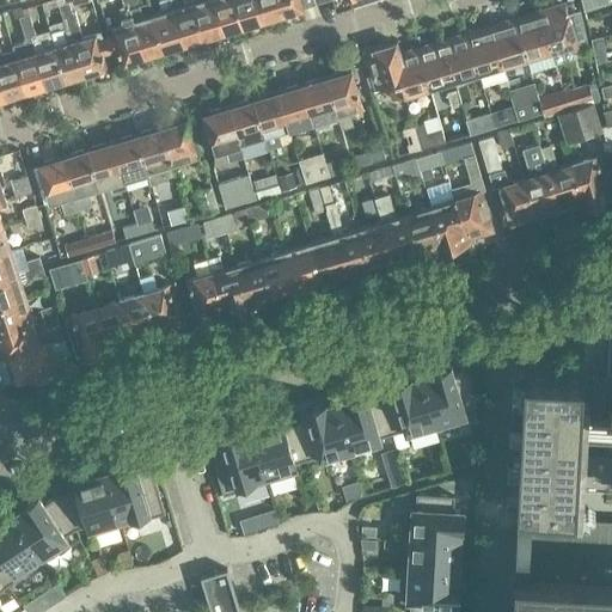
[(66,1),(59,4),(61,12),(72,10),(72,6),(69,0),(66,1)]
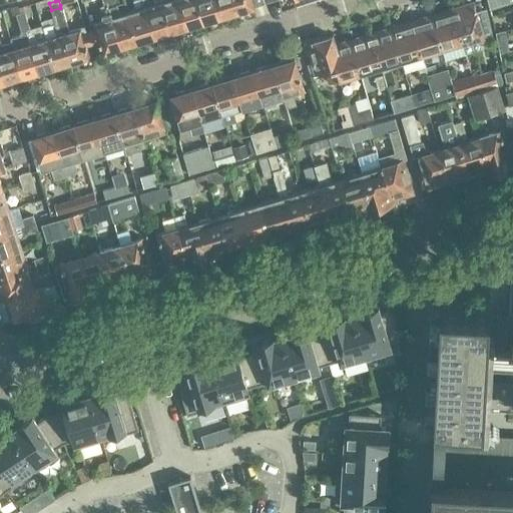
[(154,36),(143,0),(132,0),(136,9),(129,11),(138,41),(154,36)]
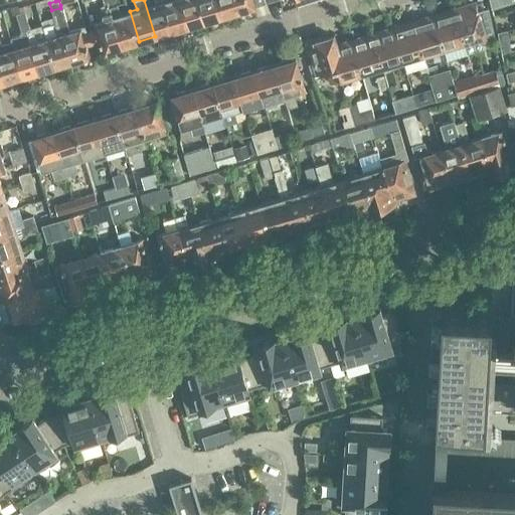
[(153,0),(144,0),(155,36),(172,31),(163,1),(155,4),(153,0)]
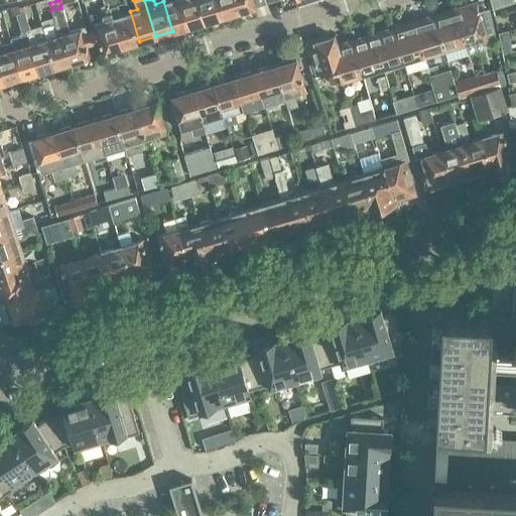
[(162,0),(163,1),(172,31),(189,26),(180,0),(162,0)]
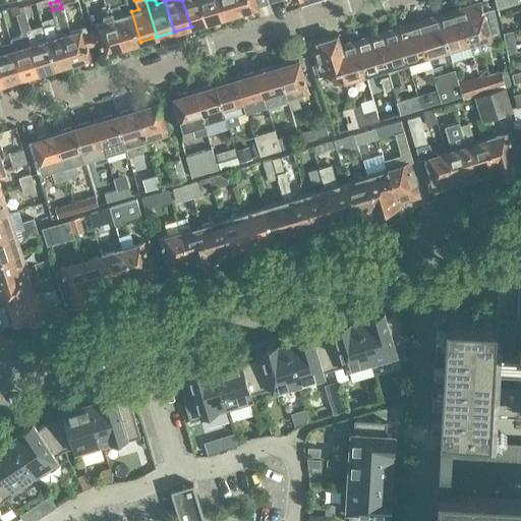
[(208,21),(200,0),(182,0),(191,26),(208,21)]
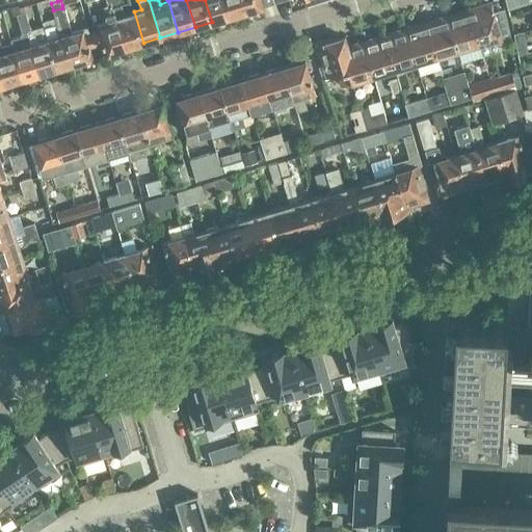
[(205,0),(212,22),(230,17),(223,0),(205,0)]
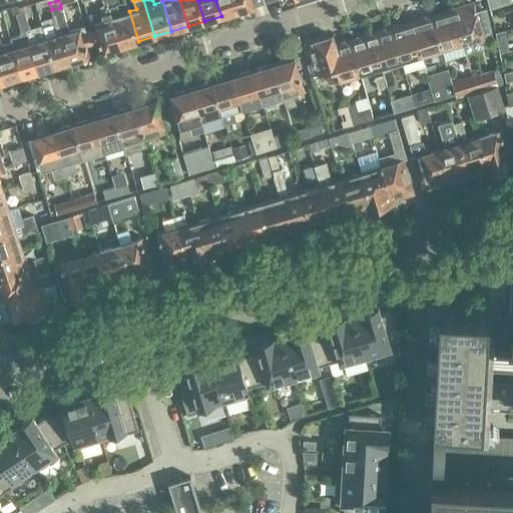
[(237,11),(233,0),(215,0),(221,16),(237,11)]
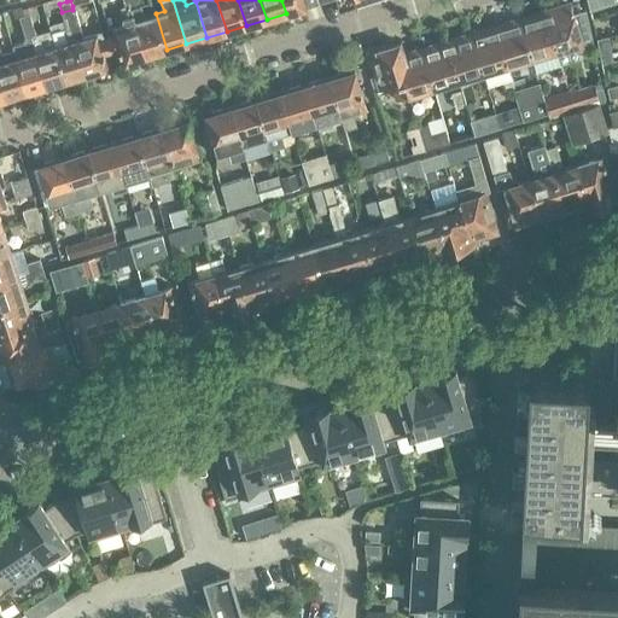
[(320,1),(319,0),(281,0),(286,13),(293,11),(295,15),(307,11),(305,7),(320,4),(320,1)]
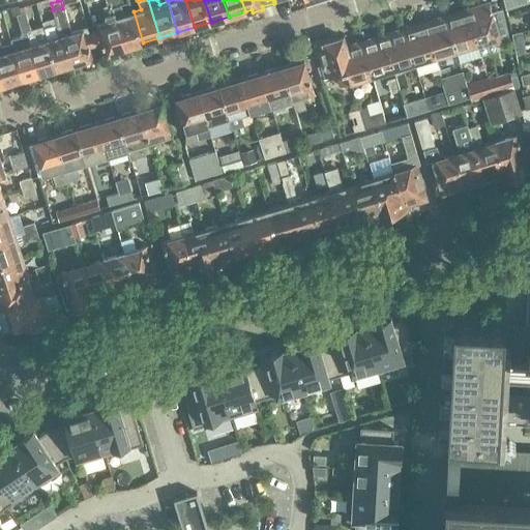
[(122,4),(114,7),(126,47),(143,42),(134,11),(125,13),(122,4)]
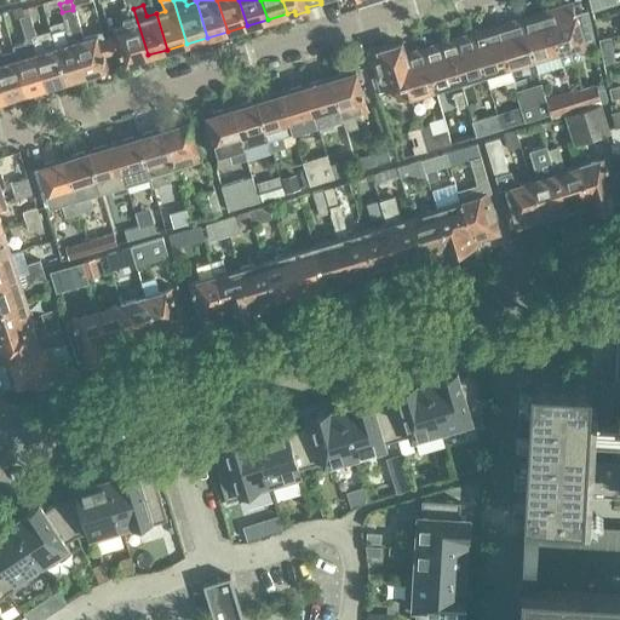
[(567,5),(556,9),(547,11),(558,52),(585,44),(595,41),(587,9),(575,12),(574,6),(575,6),(575,5),(568,7),(567,5)]
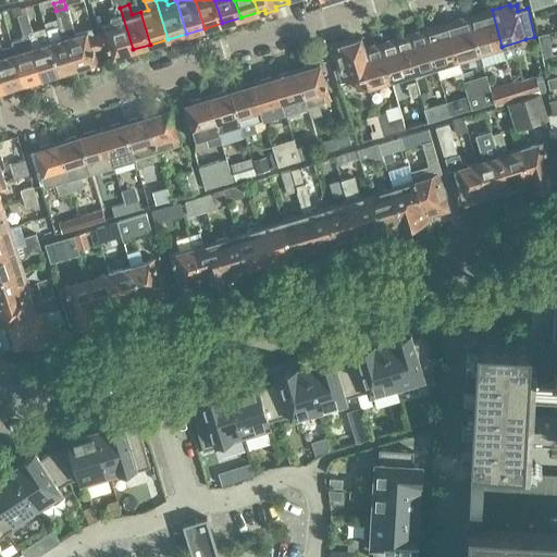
[(31,20),(28,13),(26,9),(23,10),(22,7),(15,9),(20,23),(31,20)]
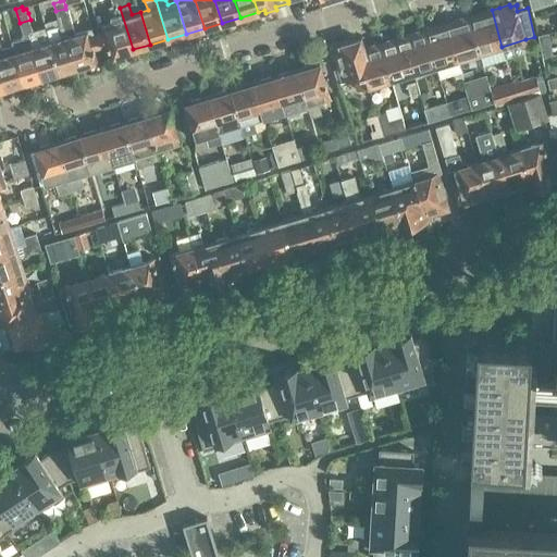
[(97,24),(100,33),(103,46),(108,45),(108,47),(110,47),(112,56),(133,49),(120,8),(109,11),(112,21),(97,24)]
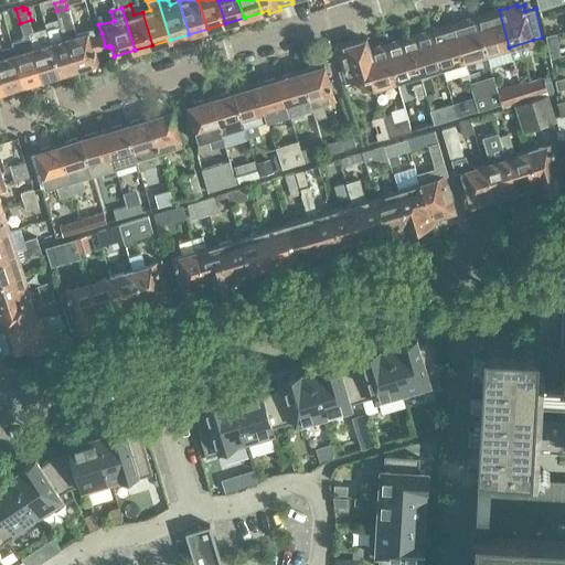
[(66,20),(81,66),(97,62),(95,52),(96,52),(95,49),(105,46),(102,33),(95,35),(94,28),(77,33),(74,20),(71,11),(67,12),(66,9),(56,11),(57,16),(57,18),(60,22),(66,20)]
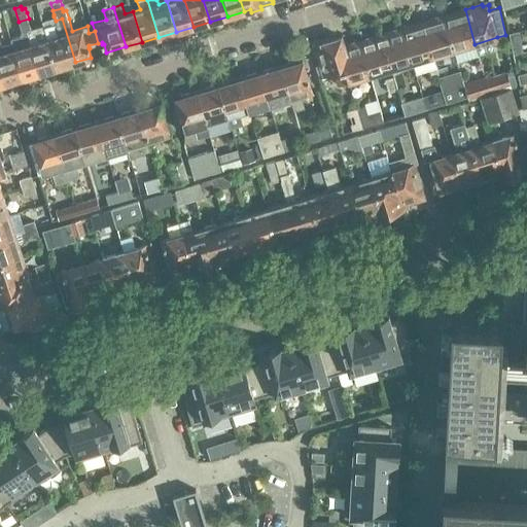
[(450,16),(446,18),(456,50),(475,44),(465,9),(449,14),(450,16)]
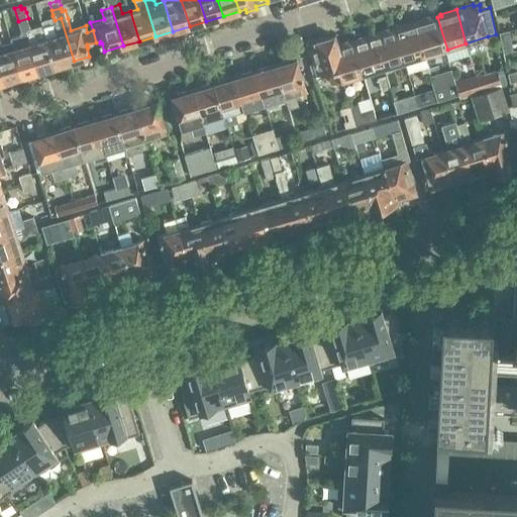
[(43,19),(58,66),(74,61),(61,18),(55,20),(53,16),(43,19)]
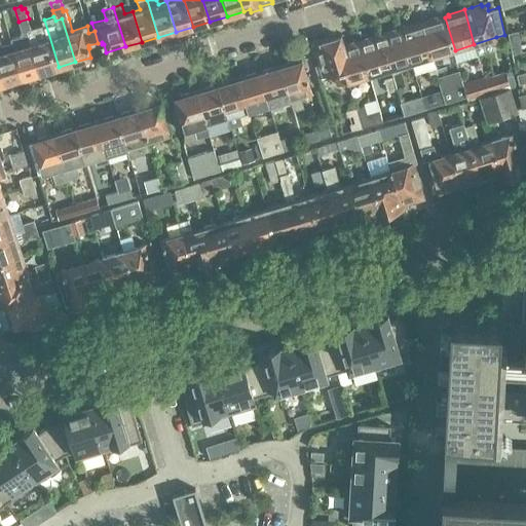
[(440,19),(440,16),(424,22),(435,57),(455,50),(445,17),(440,19)]
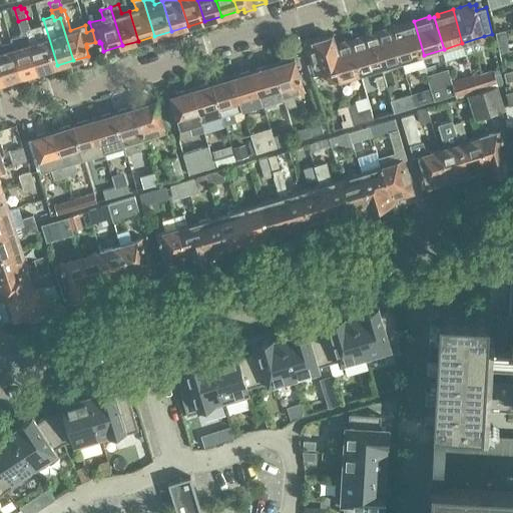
[(31,30),(28,18),(18,21),(20,30),(27,28),(41,70),(57,65),(43,19),(41,20),(43,26),(31,30)]
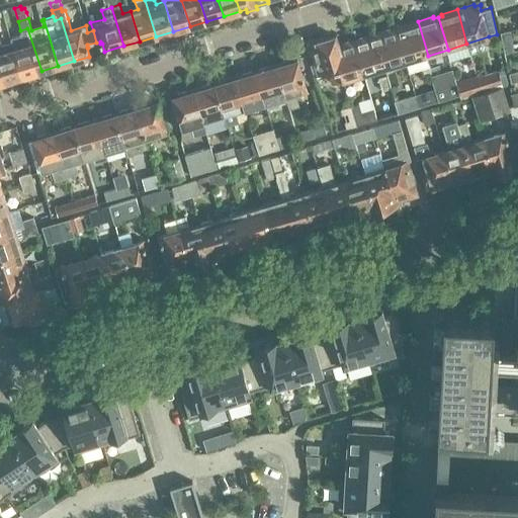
[(408,68),(421,65),(430,62),(428,56),(418,21),(400,26),(400,28),(397,29),(407,62),(408,68)]
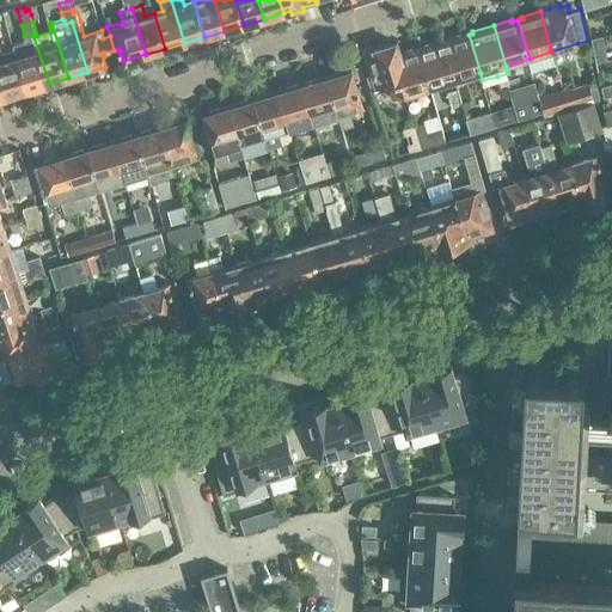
[(14,44),(29,90),(49,84),(32,34),(24,36),(25,38),(23,40),(23,42),(14,44)]
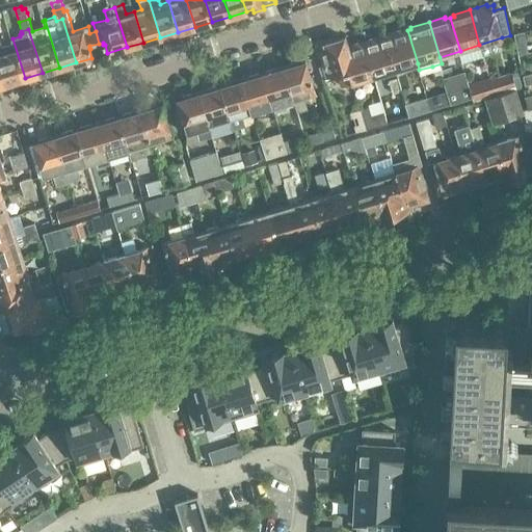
[(403,31),(402,29),(386,34),(397,70),(418,63),(407,30),(403,31)]
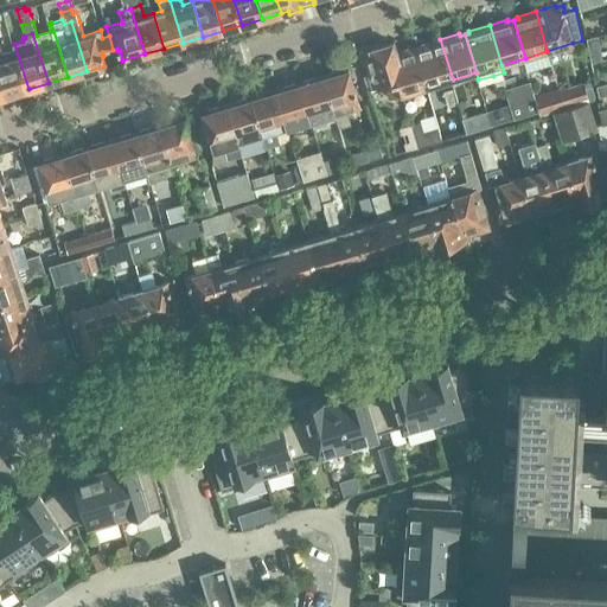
[(605,58),(602,46),(599,34),(587,37),(592,62),(605,58)]
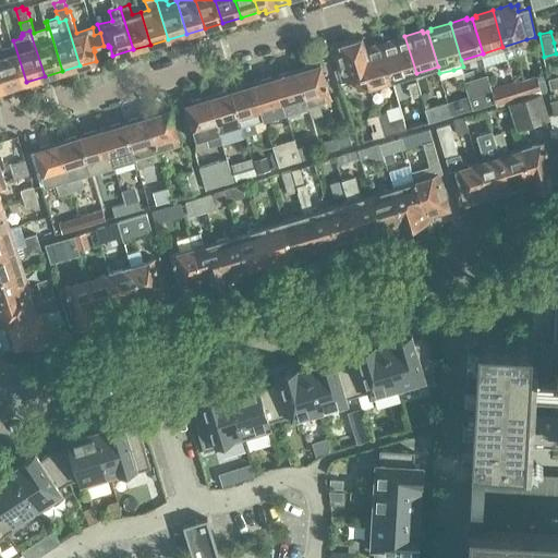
[(386,44),(383,45),(393,81),(416,73),(404,36),(386,41),(386,44)]
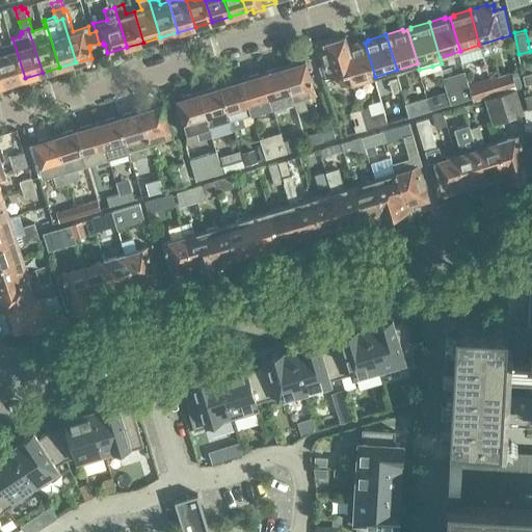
[(361,44),(360,43),(348,46),(345,36),(342,37),(355,82),(375,77),(365,43),(361,44)]
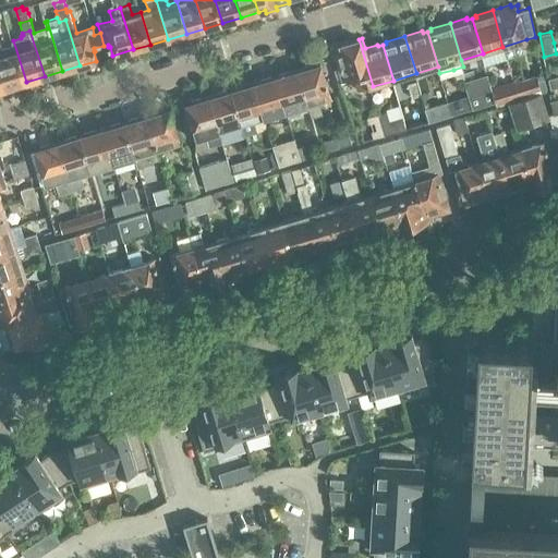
[(364,89),(373,86),(359,39),(334,47),(343,79),(360,74),(364,89)]
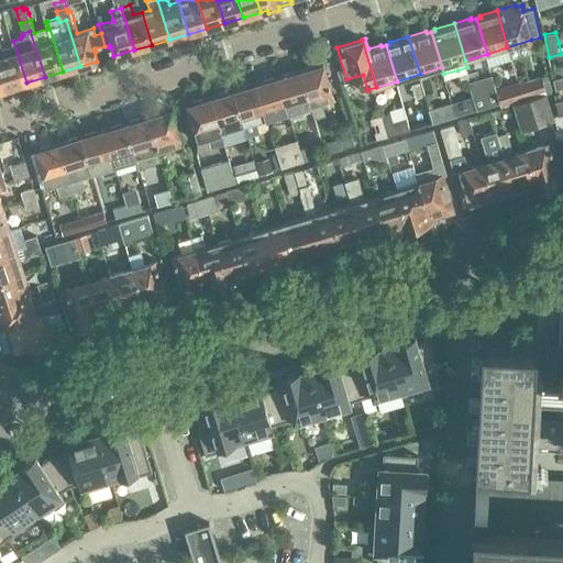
[(0,65),(8,88),(26,83),(13,41),(11,42),(12,45),(2,48),(0,42),(0,65)]
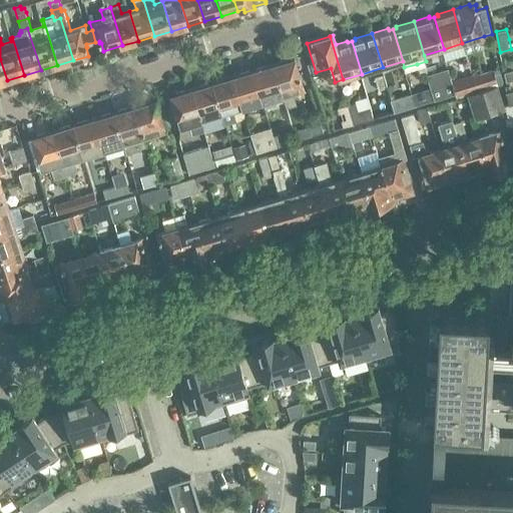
[(298,101),(296,93),(305,90),(296,60),(298,59),(297,57),(291,60),(290,58),(274,63),(275,68),(278,67),(279,72),(278,72),(285,96),(287,105),(298,101)]
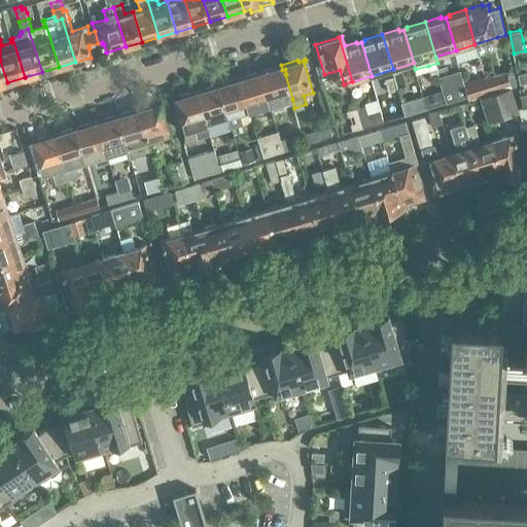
[(437,63),(428,66),(432,79),(442,77),(437,63)]
